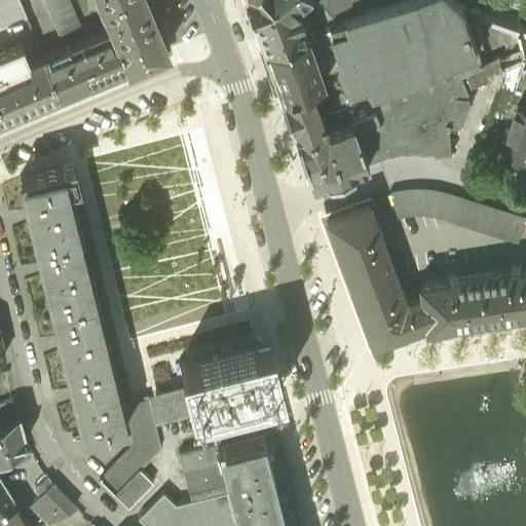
[(20,0),(0,0),(0,20),(1,23),(25,12),(20,0)]
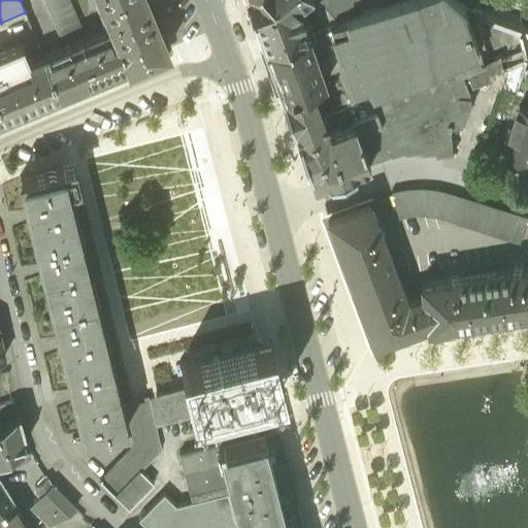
[(69,0),(44,0),(59,34),(80,26),(69,0)]
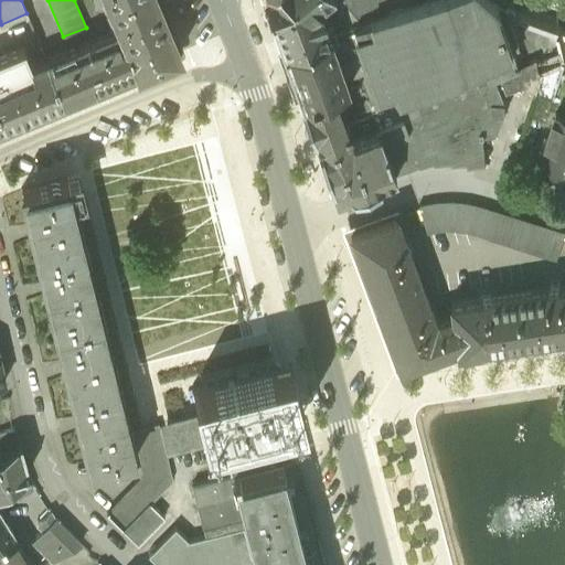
[(123,0),(108,7),(117,29),(136,72),(184,52),(161,0),(123,0)]
